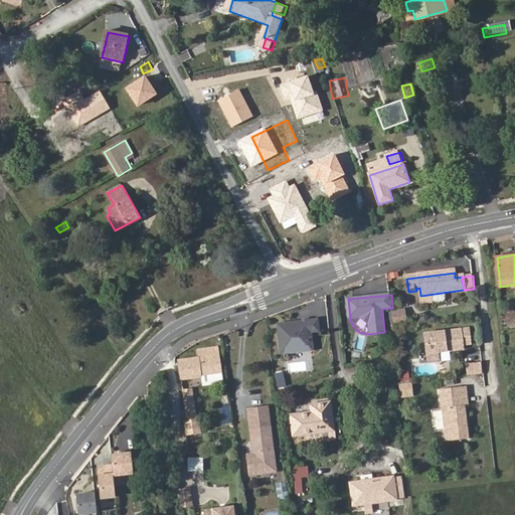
[(392,313),(393,325),(403,324),(401,312),(392,313)]
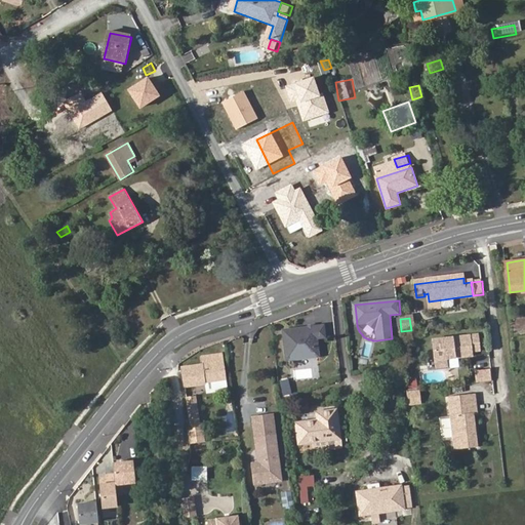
[(325,327),(284,332),(288,363),(321,358),(318,339),(326,338),(325,327)]
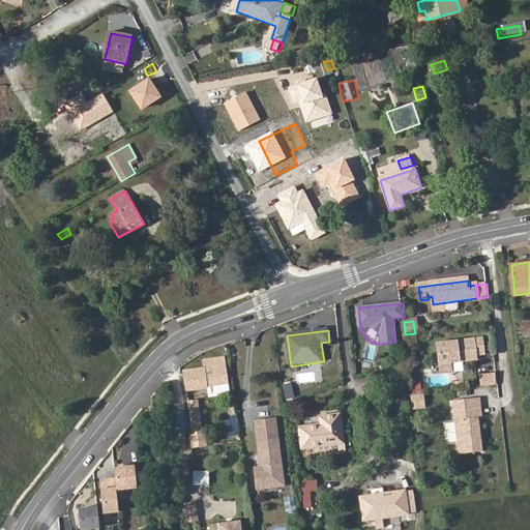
[(463,361),(477,359),(476,354),(484,353),(482,340),(439,345),(440,363),(453,362),(454,372),(455,372),(464,371),(463,361)]
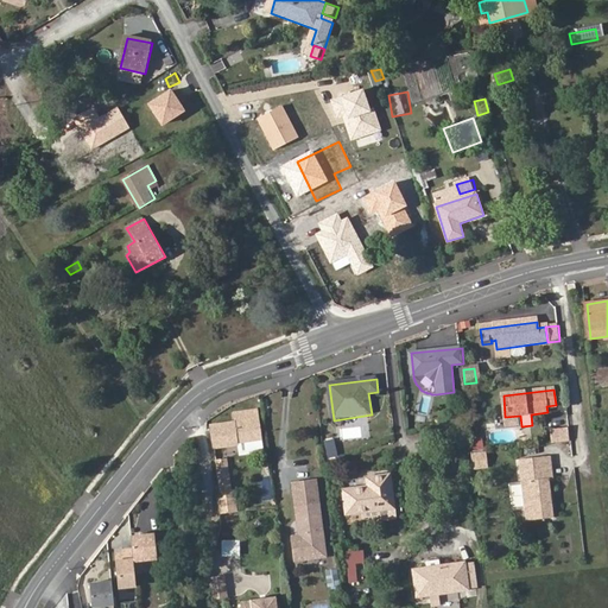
[(236,422),(235,422),(238,447),(264,443),(259,410),(235,415),(236,422)]
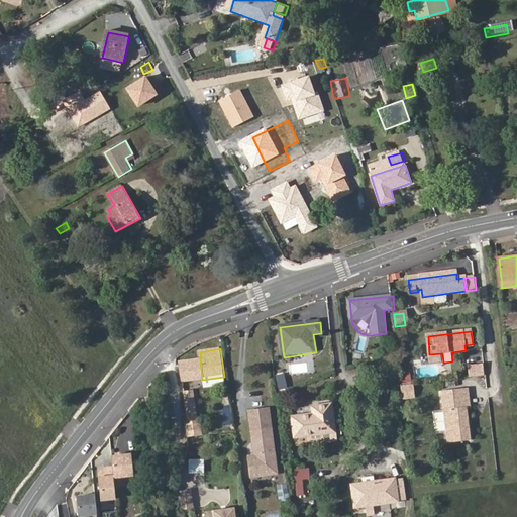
[(442,353),(429,354),(430,364),(443,363),(442,353)]
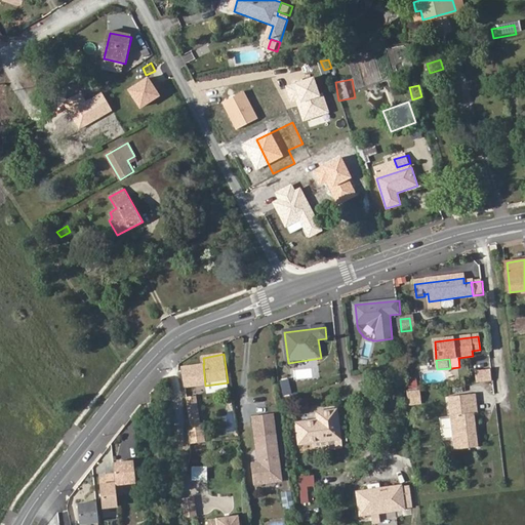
[(205,386),(203,364),(183,368),(187,389),(205,386)]
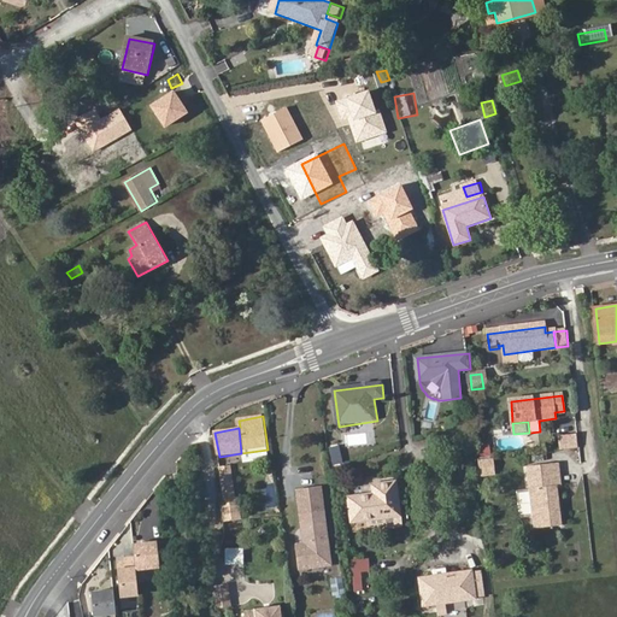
[(559,439),(562,453),(579,451),(577,438),(559,439)]
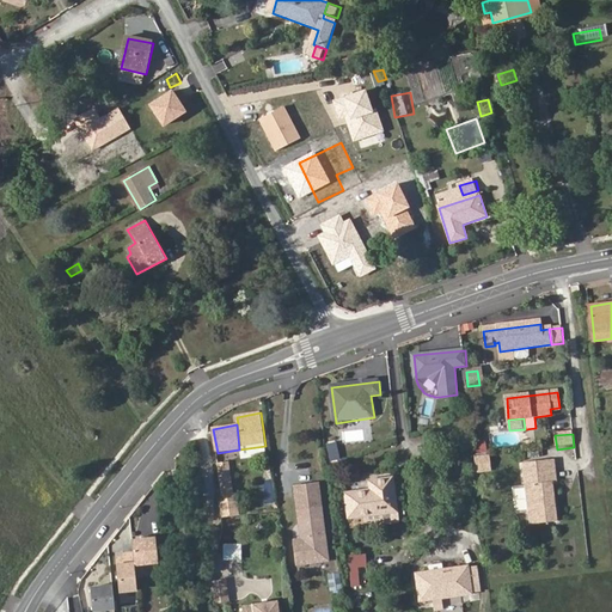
[(330,447),(331,456),(340,453),(338,446),(330,447)]
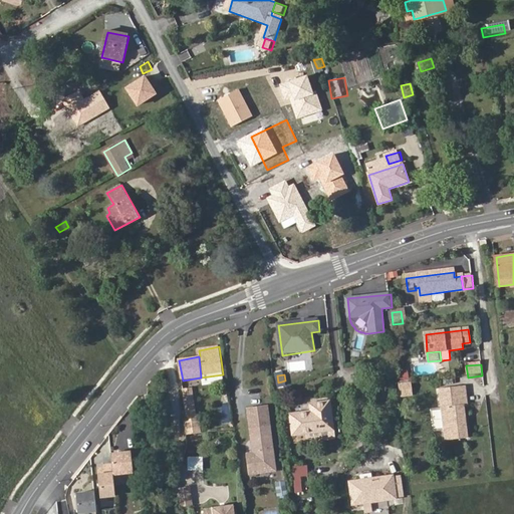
[(278,382),(280,390),(287,388),(285,380),(278,382)]
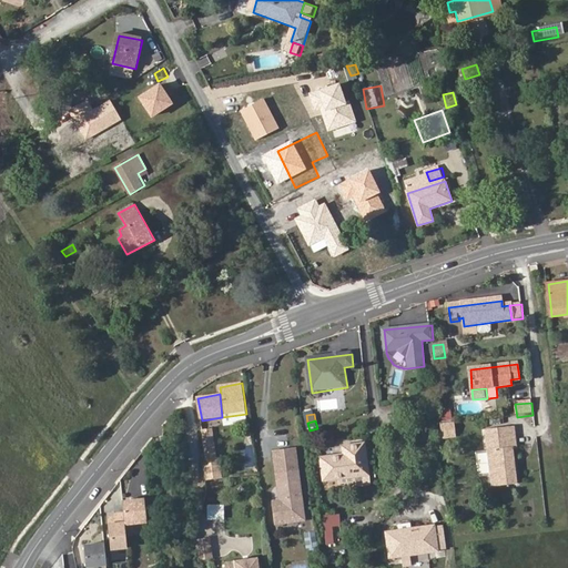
[(454,424),(440,425),(443,437),(455,436),(454,424)]
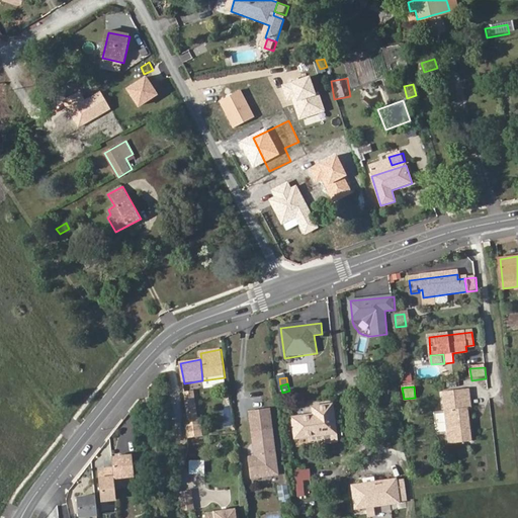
[(472,440),(467,409),(472,408),(470,399),(469,389),(442,393),(444,403),(450,443),(472,440)]
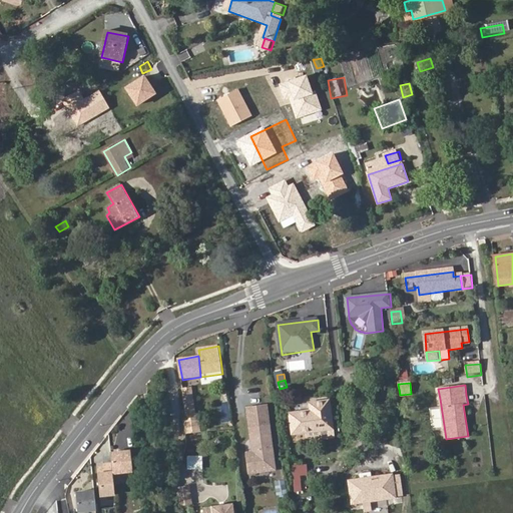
[(190,448),(203,446),(199,420),(197,420),(192,389),(182,390),(190,448)]
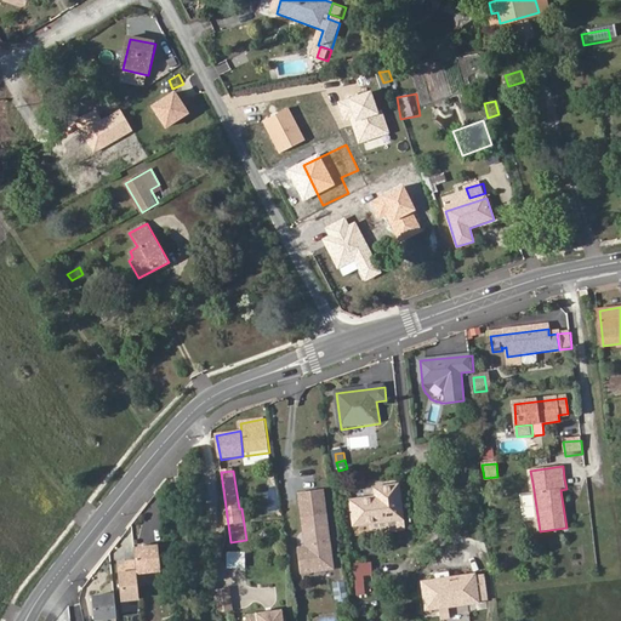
[(352,500),(355,528),(404,519),(399,483),(375,486),(375,496),(352,500)]
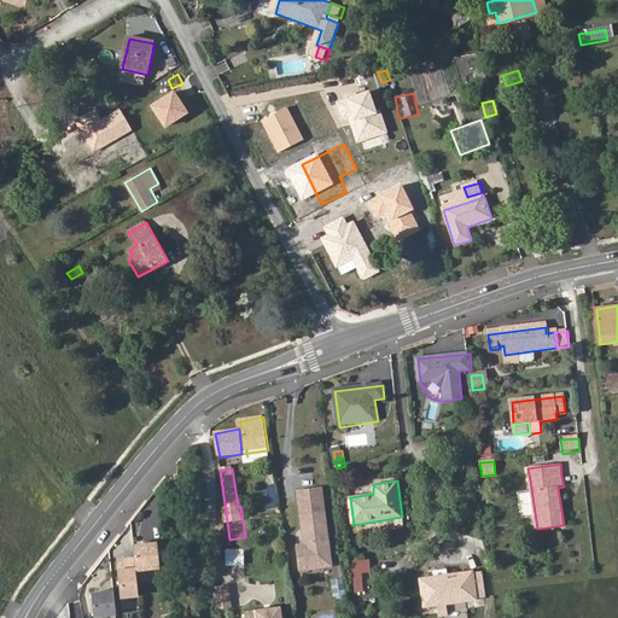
[(330,567),(319,488),(295,491),(303,544),(296,546),(301,571),(330,567)]
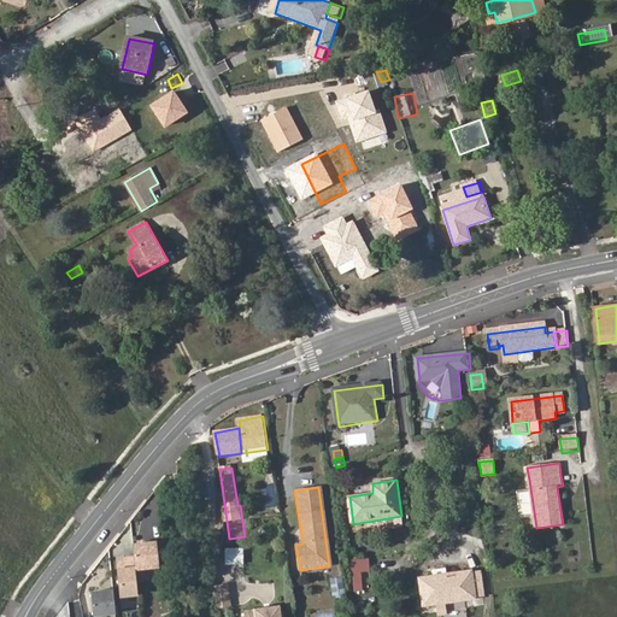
[(134,558),(135,570),(159,568),(157,542),(133,545),(134,558)]
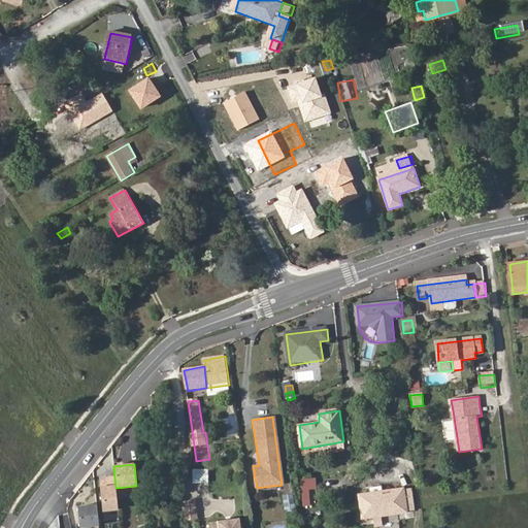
[(116,488),(114,477),(106,479),(107,481),(100,482),(103,510),(119,509),(116,488)]
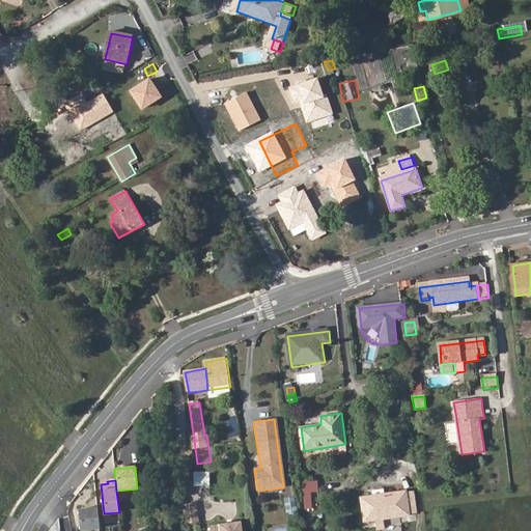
[(304,483),(305,492),(318,490),(316,481),(304,483)]
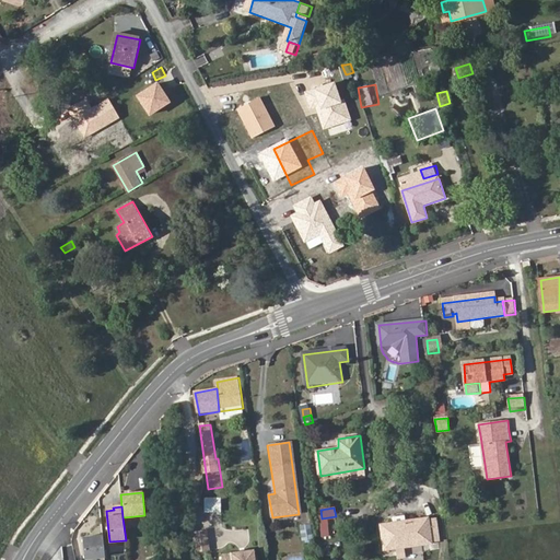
[(433,544),(430,517),(380,525),(384,552),(433,544)]
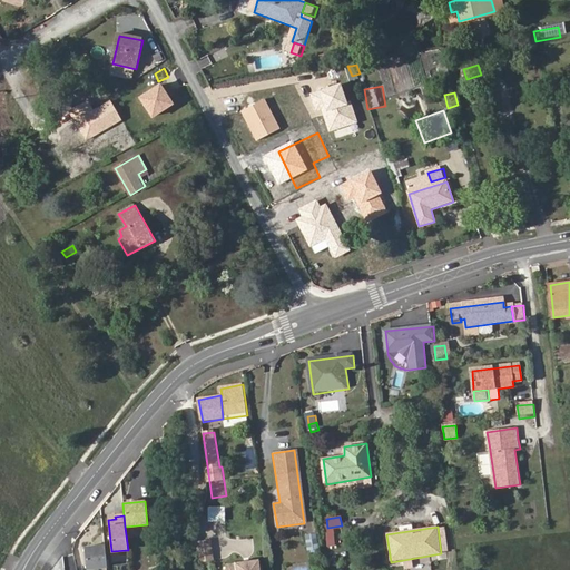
[(304,534),(305,550),(316,549),(315,533),(304,534)]
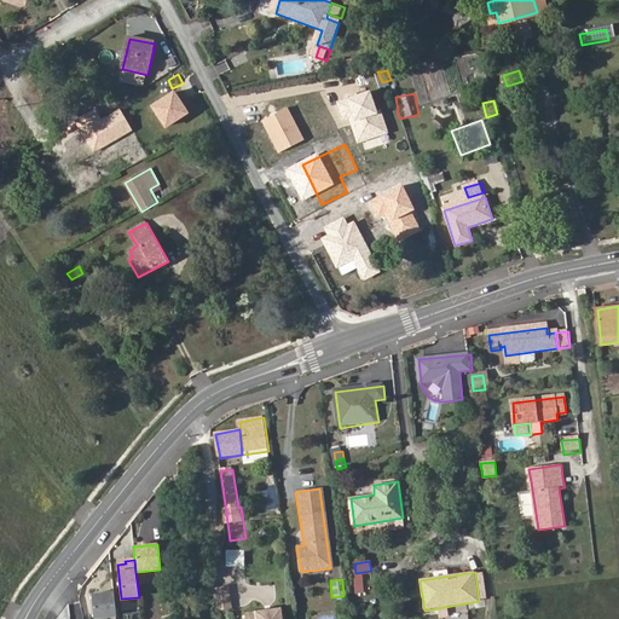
[(227,582),(214,583),(217,603),(230,601),(227,582)]
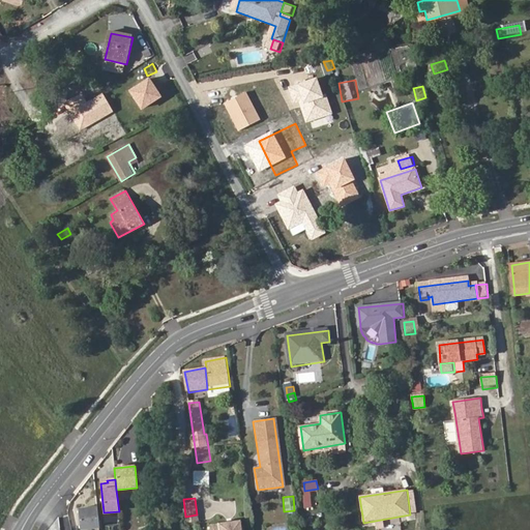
[(99,527),(97,507),(79,509),(81,529),(99,527)]
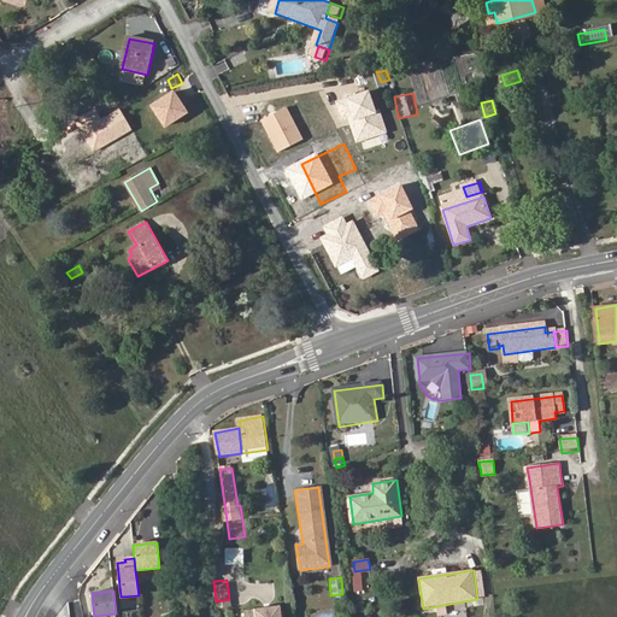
[(281,616),(280,605),(245,610),(245,616),(281,616)]
